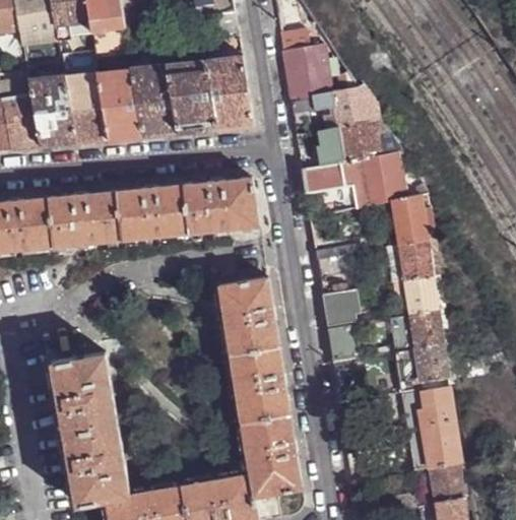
[(0,33),(16,30),(10,0),(0,0),(0,33)]
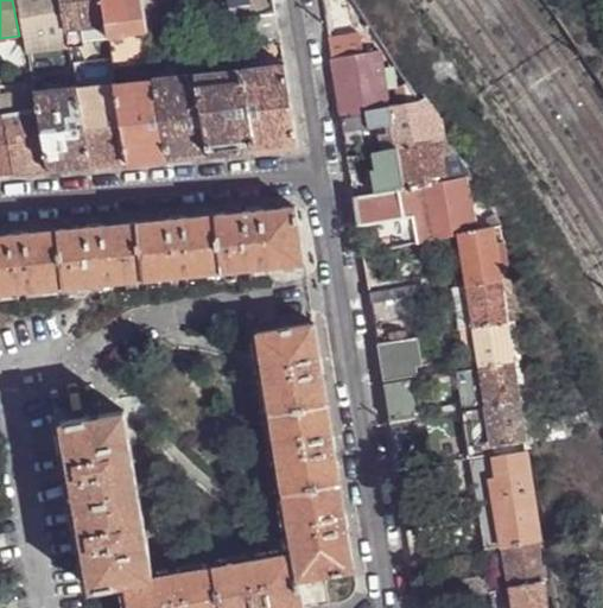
[(24,58),(64,52),(62,33),(55,0),(12,0),(19,36),(23,52),(24,58)]
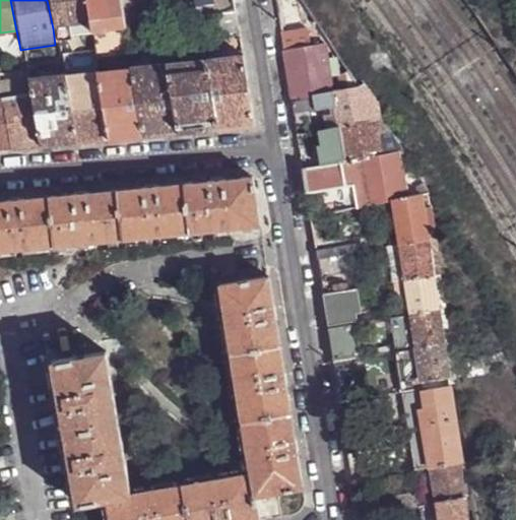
[(87,33),(81,0),(47,0),(53,28),(55,45),(68,42),(68,38),(87,33)]
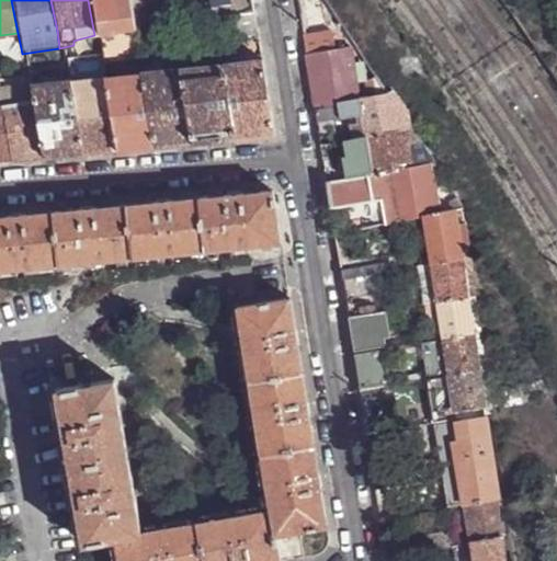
[(138,71),(132,32),(127,10),(125,0),(88,0),(94,35),(102,78),(138,71)]
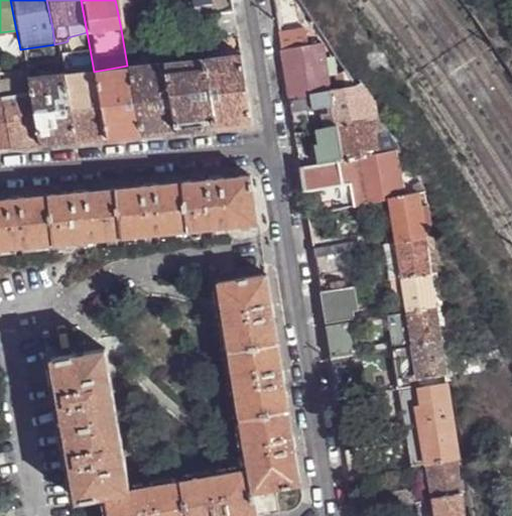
[(115,0),(117,9),(190,1),(190,0),(115,0)]
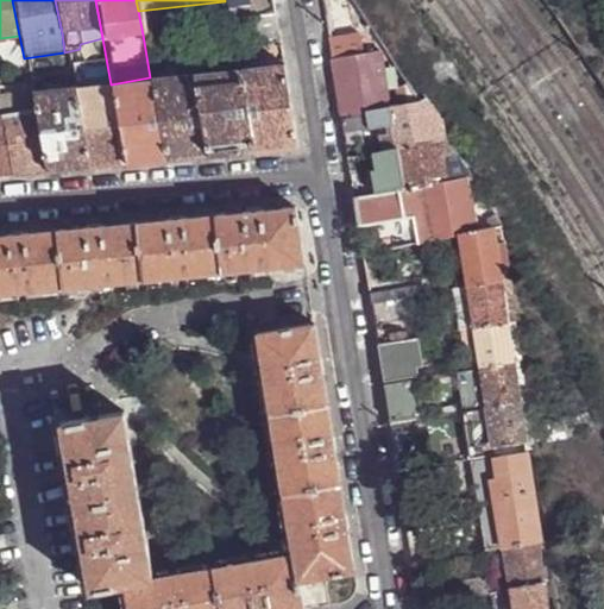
[(237,18),(271,14),(269,0),(225,0),(225,1),(228,19),(237,18)]
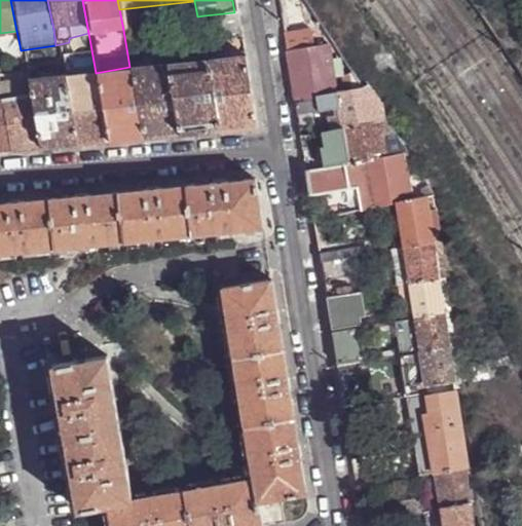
[(236,24),(234,12),(204,15),(208,27),(236,24)]
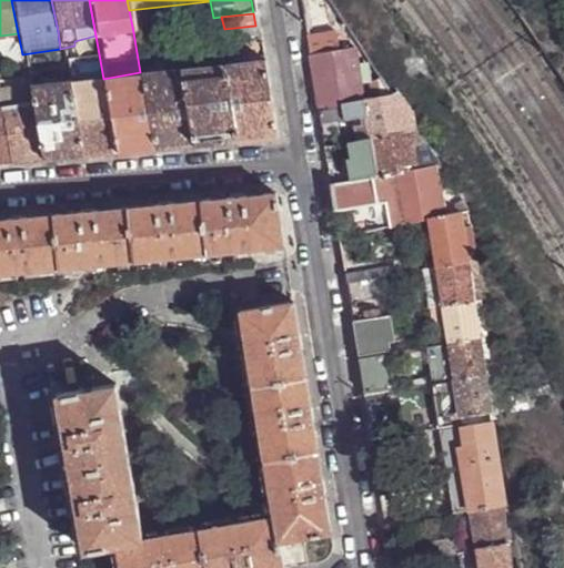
[(303,37),(306,56),(355,47),(344,31),(303,37)]
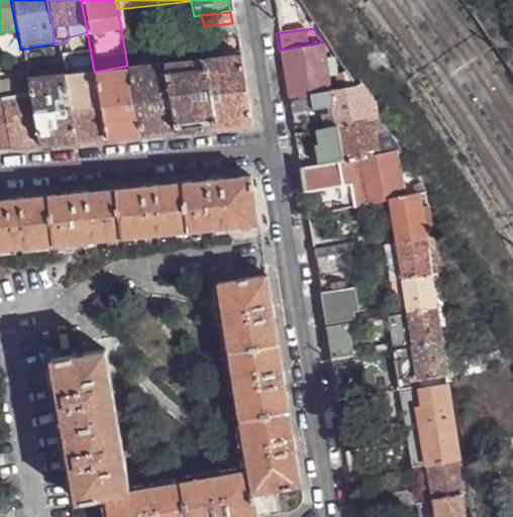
[(0,46),(19,44),(16,30),(0,32),(0,46)]
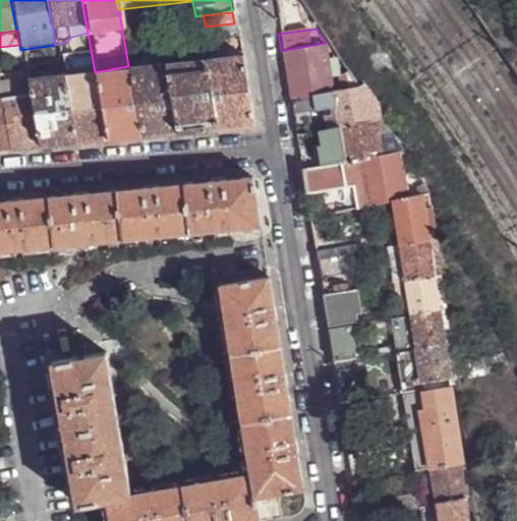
[(286,84),(289,101),(309,97),(334,93),(326,43),(281,51),(286,84)]
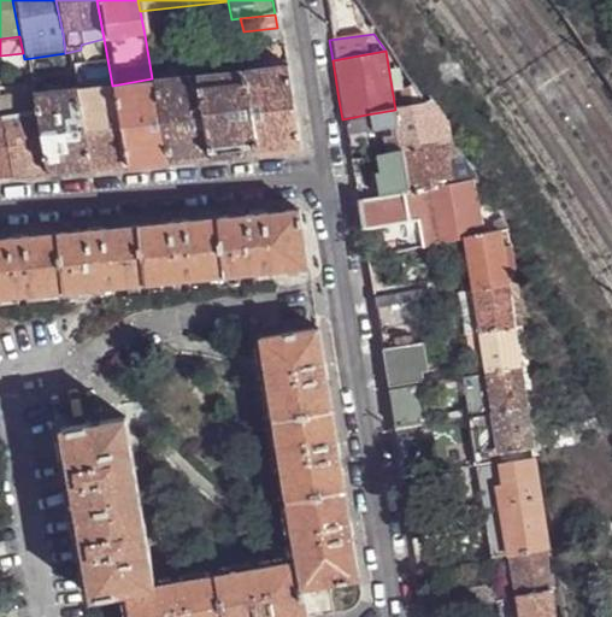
[(290,109),(283,66),(239,71),(253,153),(274,151),(296,148),(290,109)]
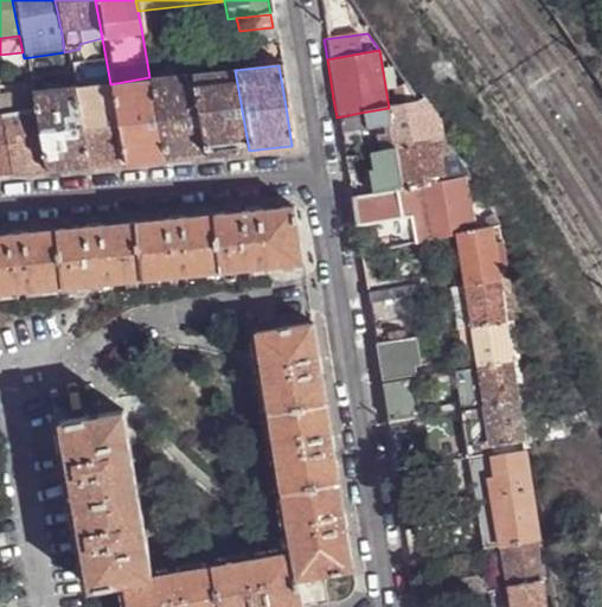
[(225,153),(249,151),(235,70),(191,74),(205,155),(225,153)]
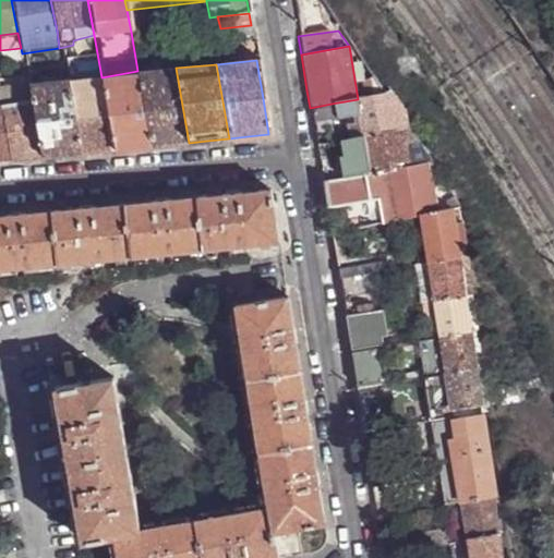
[(169,145),(189,143),(176,68),(137,71),(151,146),(169,145)]
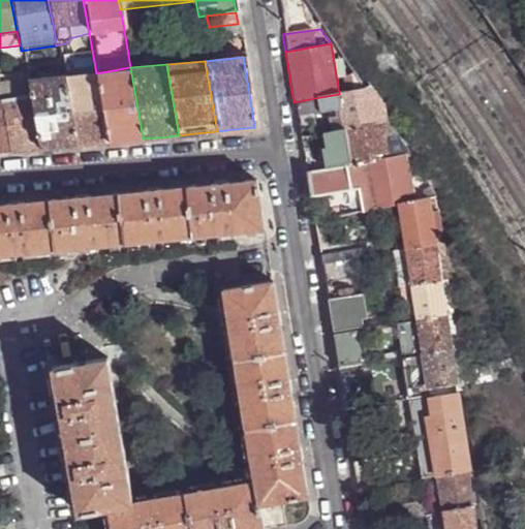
[(124,141),(143,138),(130,67),(96,73),(109,143),(124,141)]
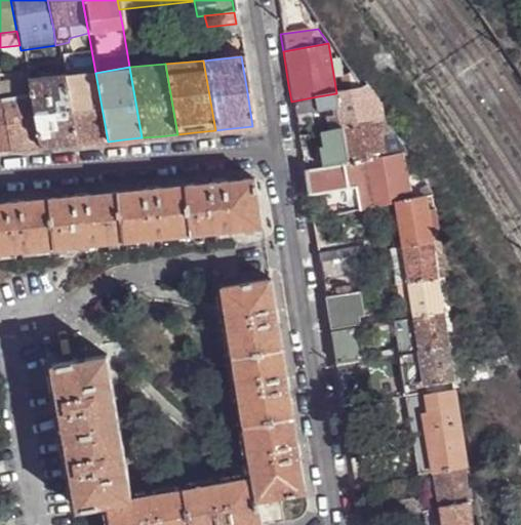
[(92,143),(108,142),(95,73),(62,77),(74,145),(92,143)]
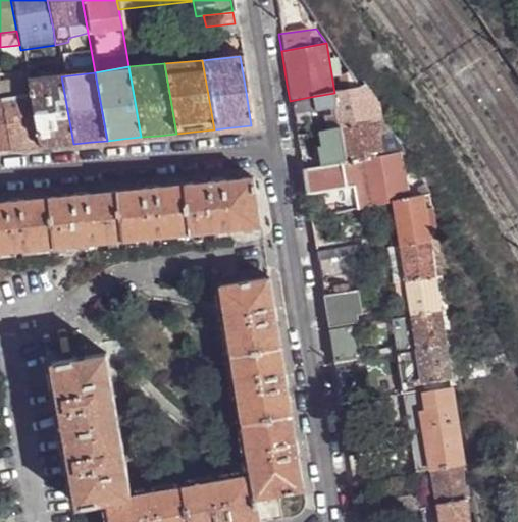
[(53,146),(73,144),(61,76),(26,80),(29,95),(39,147),(53,146)]
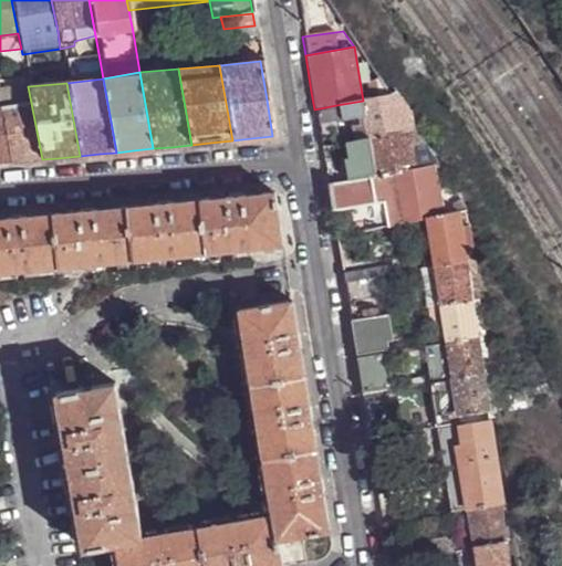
[(0,107),(31,103),(28,86),(0,91),(0,107)]
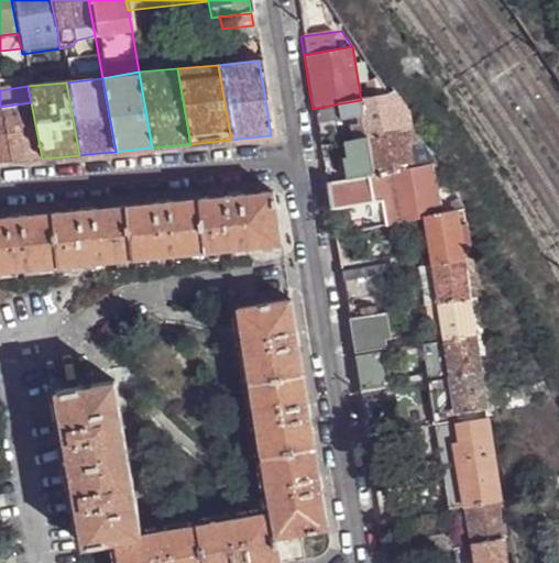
[(362,133),(362,138),(392,132),(386,97),(386,96),(384,96),(361,100),(335,105),(337,120),(359,117),(362,133)]
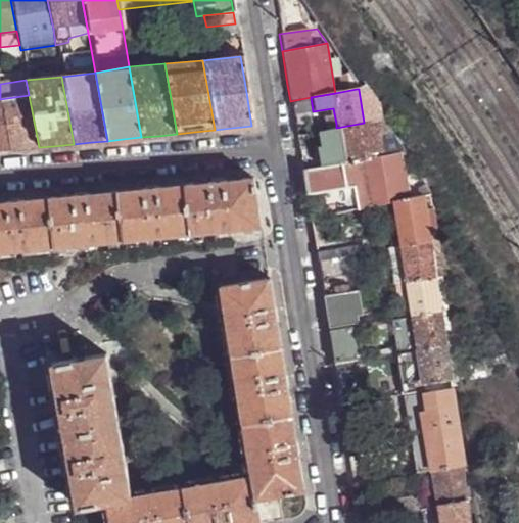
[(29,148),(39,147),(29,95),(0,99),(10,150),(29,148)]
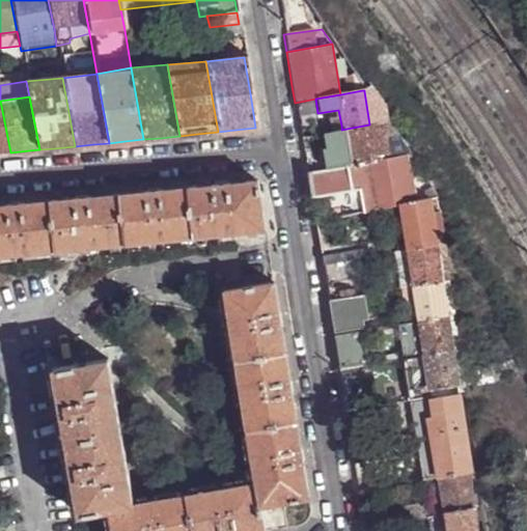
[(0,154),(10,152),(0,101),(0,154)]
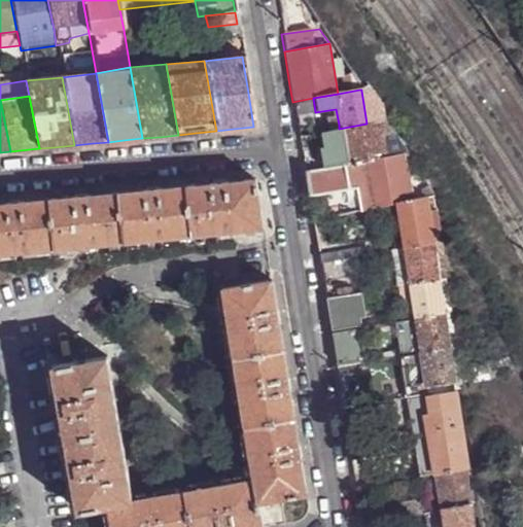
[(342,144),(346,165),(382,159),(378,137),(389,135),(381,121),(367,124),(339,129),(332,131),(318,133),(320,148),(342,144)]
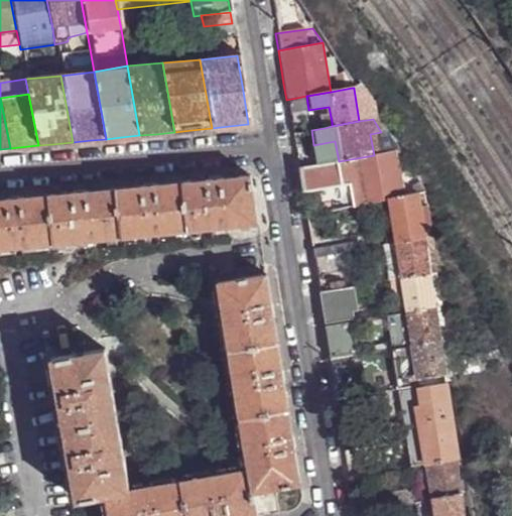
[(294,153),(297,167),(313,165),(311,151),(294,153)]
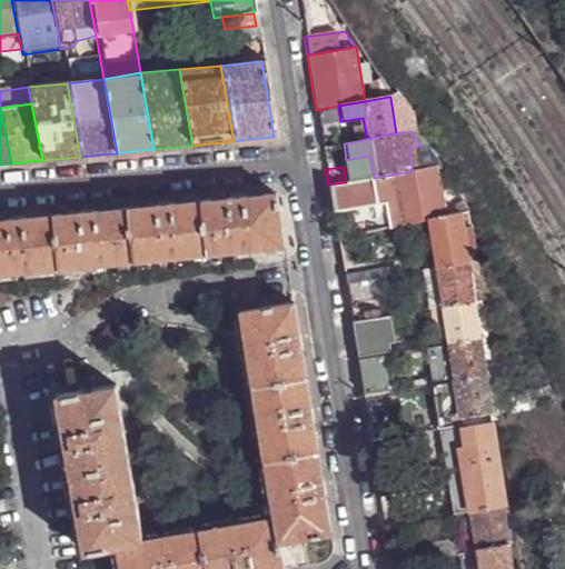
[(384,212),(387,227),(427,219),(443,216),(430,169),(413,171),(374,178),(346,182),(328,185),(330,201),(333,212),(375,206),(383,203),(384,212)]
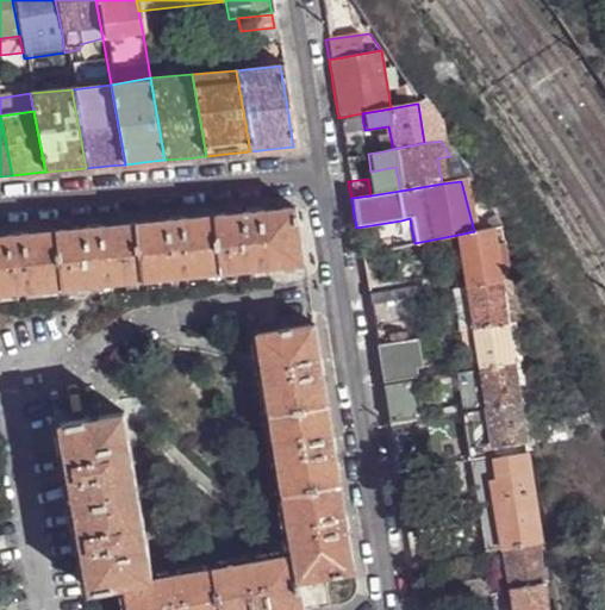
[(245,211),(211,215),(217,274),(299,265),(291,206),(275,207),(245,211)]
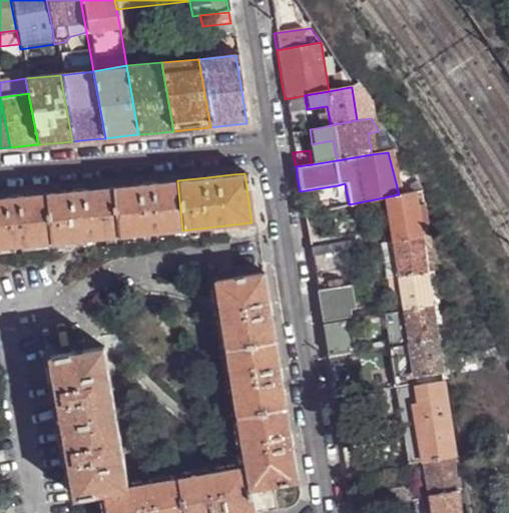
[(164,181),(110,187),(115,236),(182,230),(177,180),(164,181)]
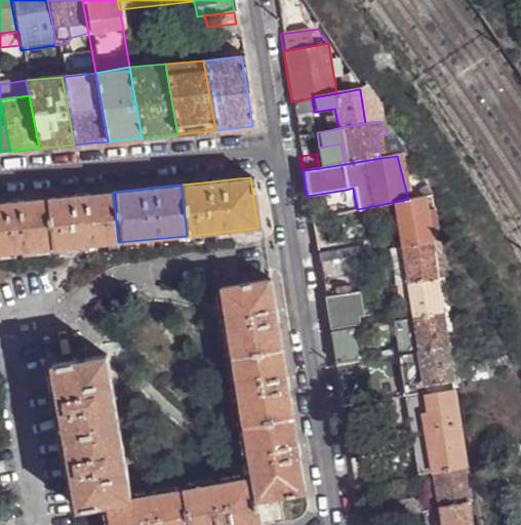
[(94,193),(44,198),(49,249),(118,242),(113,192),(94,193)]
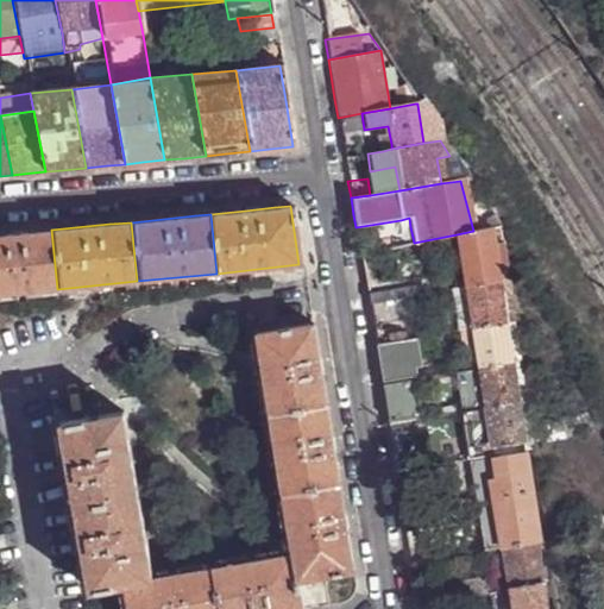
[(501,242),(498,242),(495,226),(473,231),(457,234),(465,287),(497,282),(496,271),(504,271),(501,242)]
